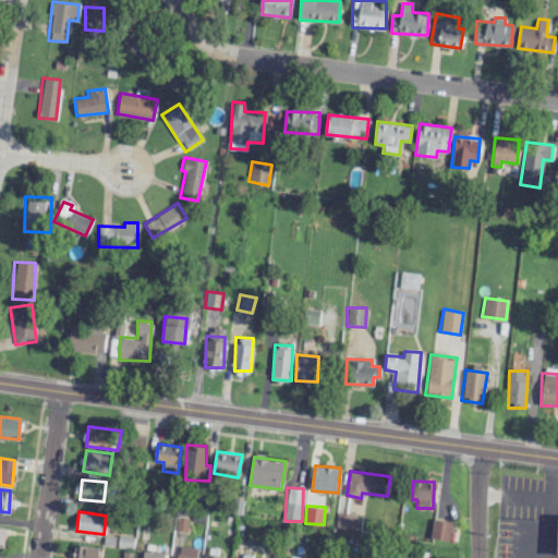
[(451,520),(432,519),(431,538),(449,540),(451,520)]
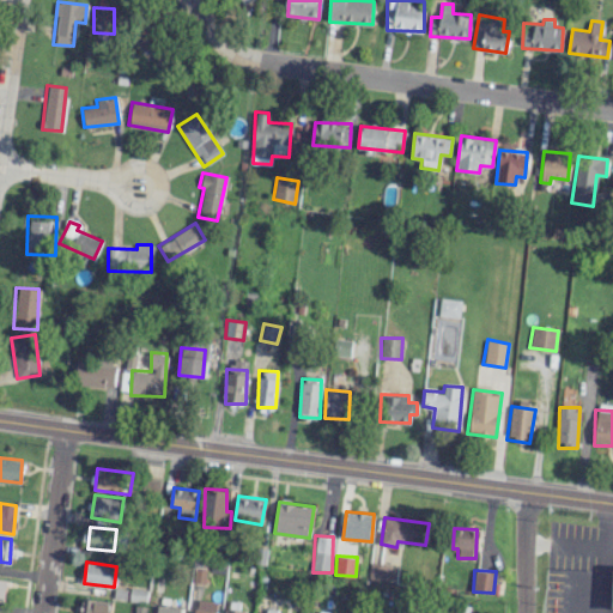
[(146,589),(129,587),(128,600),(145,602),(146,589)]
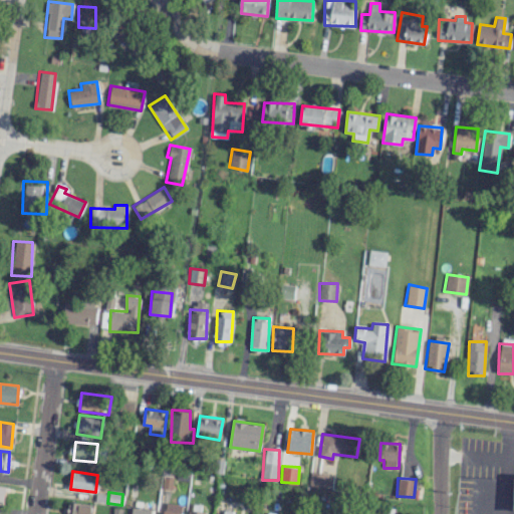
[(91,513),(93,505),(69,501),(66,513),(91,513)]
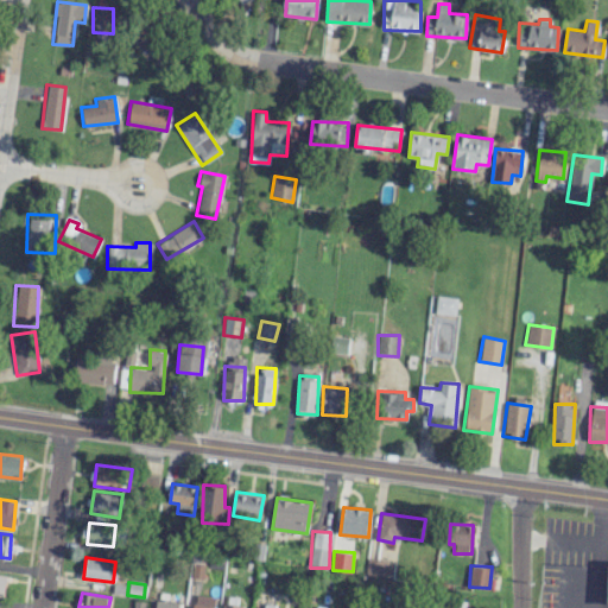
[(213,607),(215,596),(195,595),(192,607),(213,607)]
